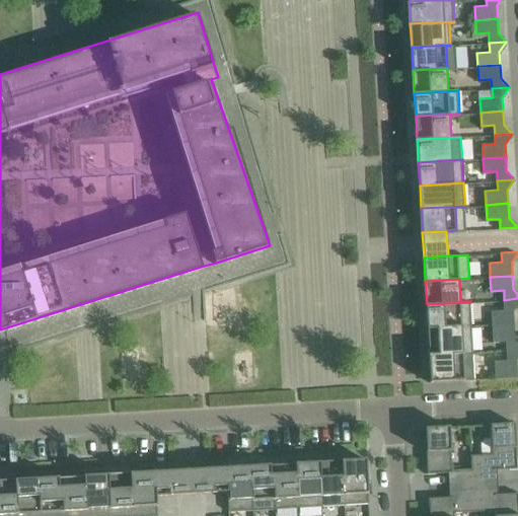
[(517,298),(504,300),(505,309),(492,309),(493,323),(515,322),(514,308),(517,303),(517,298)]
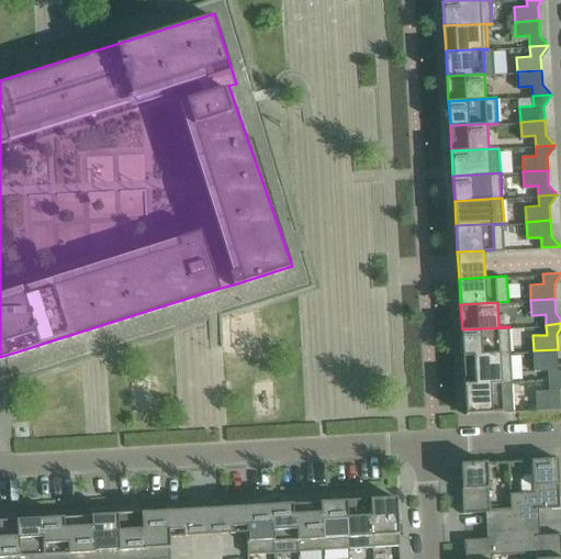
[(509,327),(462,330),(463,355),(511,351),(509,327)]
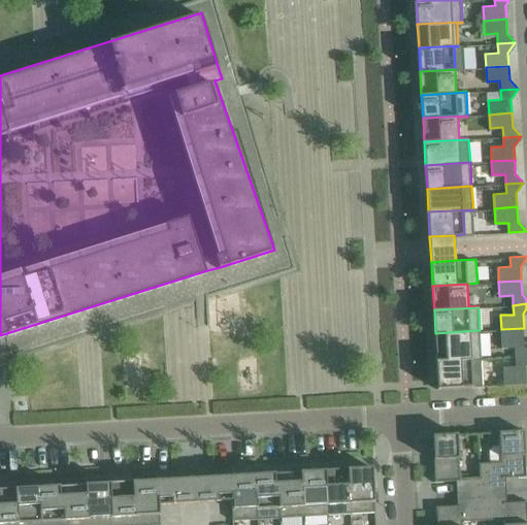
[(526,347),(525,345),(524,328),(501,329),(502,347),(515,347),(516,356),(526,354),(526,347)]
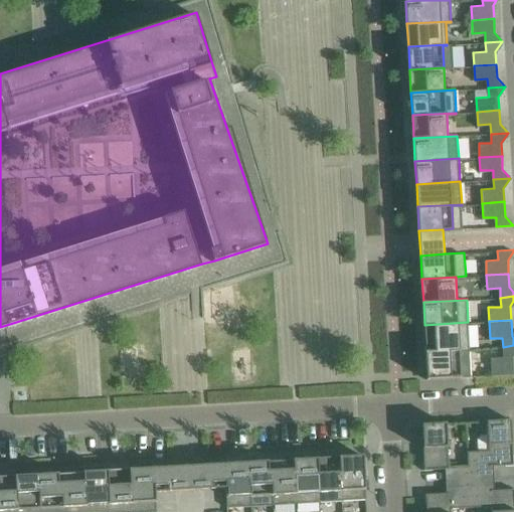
[(468,322),(424,325),(425,351),(470,349),(468,322)]
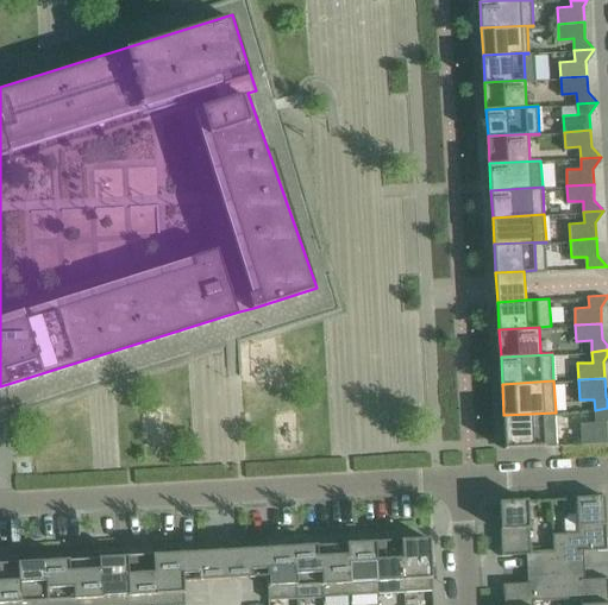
[(607,408),(595,410),(596,421),(581,422),(582,442),(607,441),(607,420),(607,408)]
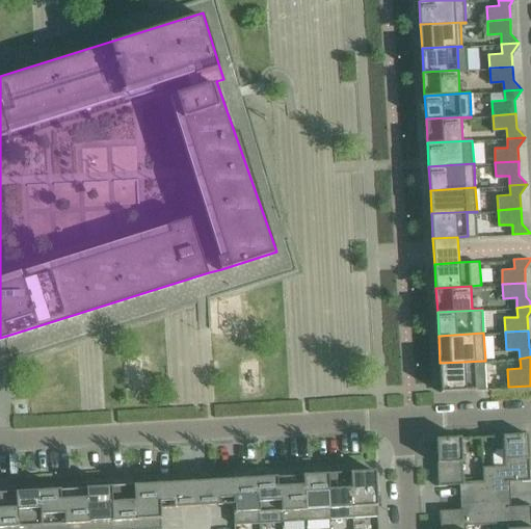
[(485,361),(440,363),(442,391),(477,389),(475,362),(485,362),(485,361)]
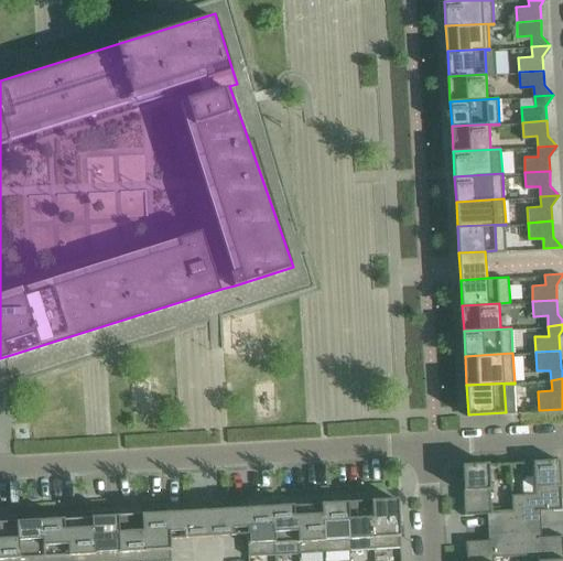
[(516,524),(542,522),(541,509),(562,508),(562,483),(561,459),(533,460),(536,492),(513,493),(516,524)]
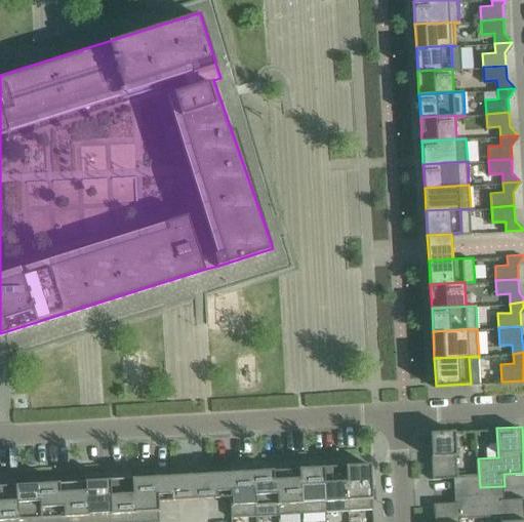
[(480,487),(478,458),(477,458),(478,474),(457,475),(455,430),(431,432),(434,478),(454,477),(455,489),(480,487)]
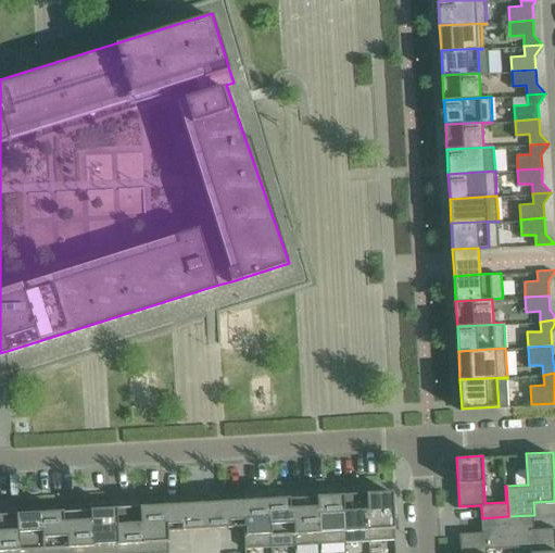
[(393,490),(367,492),(370,539),(395,538),(393,490)]
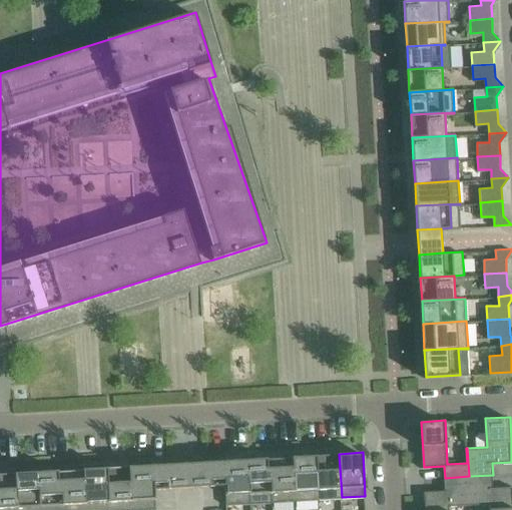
[(342,497),(339,454),(317,455),(319,499),(342,497)]
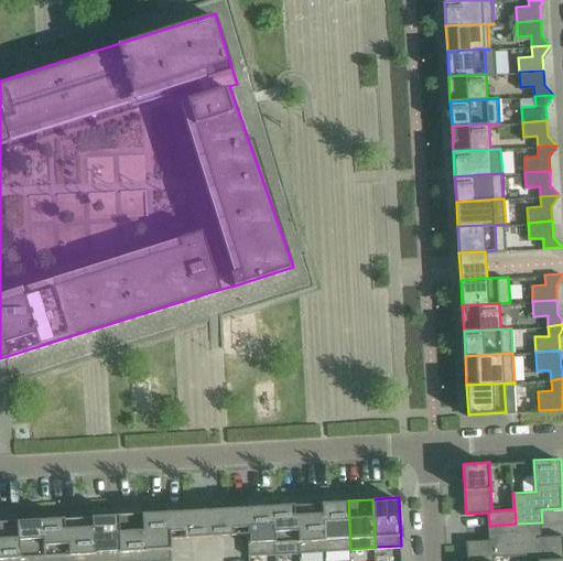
[(350,549),(348,500),(323,502),(325,550),(350,549)]
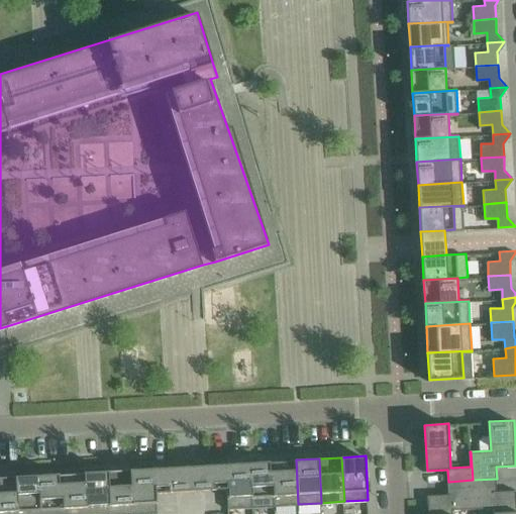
[(298,504),(296,459),(270,461),(271,478),(274,478),(276,505),(298,504)]
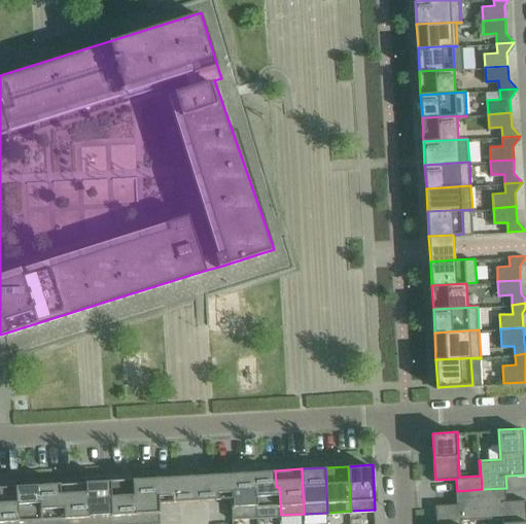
[(275,470),(254,472),(257,517),(258,516),(257,507),(279,505),(280,515),(281,515),(279,487),(276,487),(275,470)]
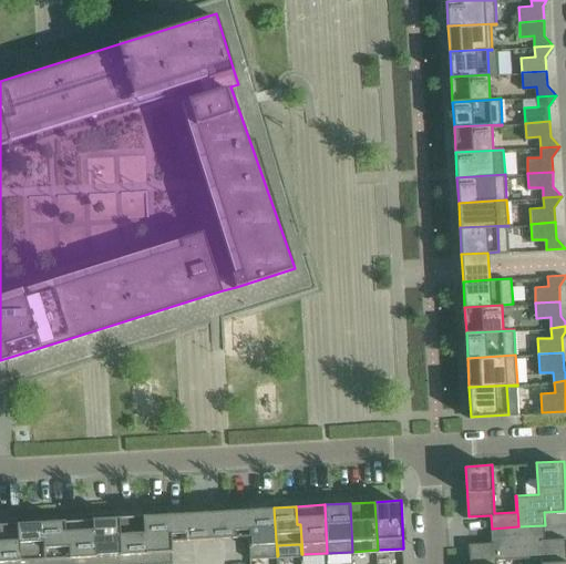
[(277,556),(274,508),(249,509),(250,536),(249,536),(250,557),(277,556)]
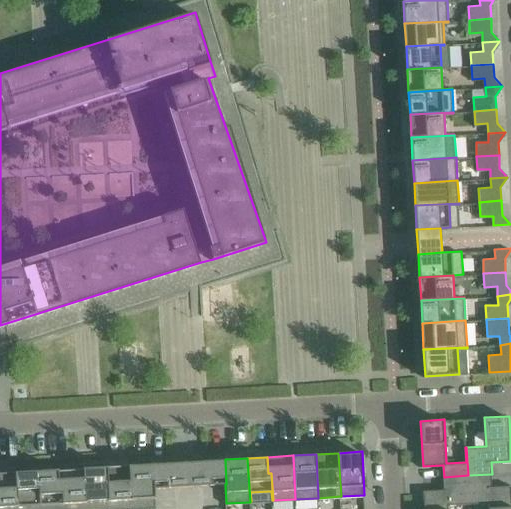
[(225,459),(200,461),(189,461),(190,486),(225,484),(226,484),(225,459)]
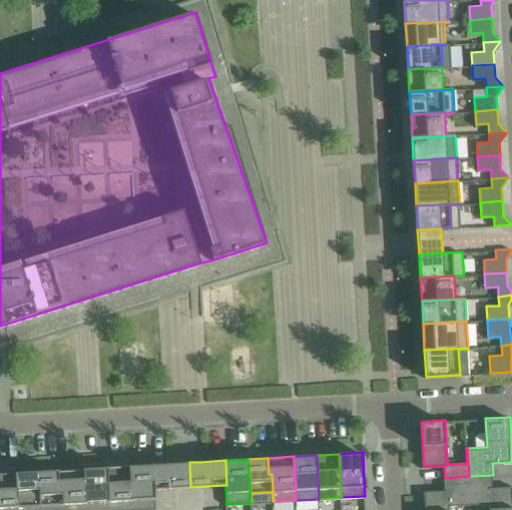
[(189,462),(177,463),(153,465),(154,489),(155,489),(190,487),(189,462)]
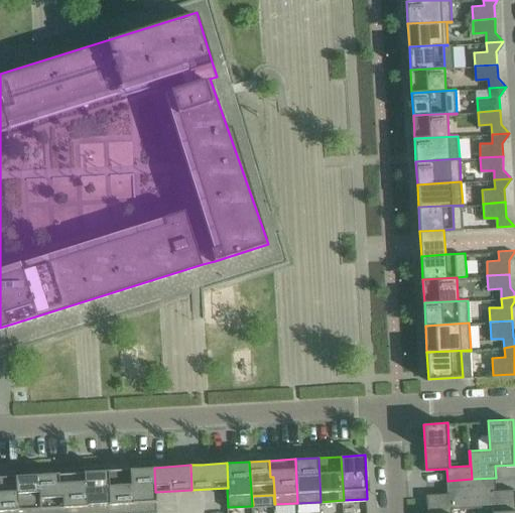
[(154,468),(131,469),(133,512),(157,511),(156,492),(155,492),(154,468)]
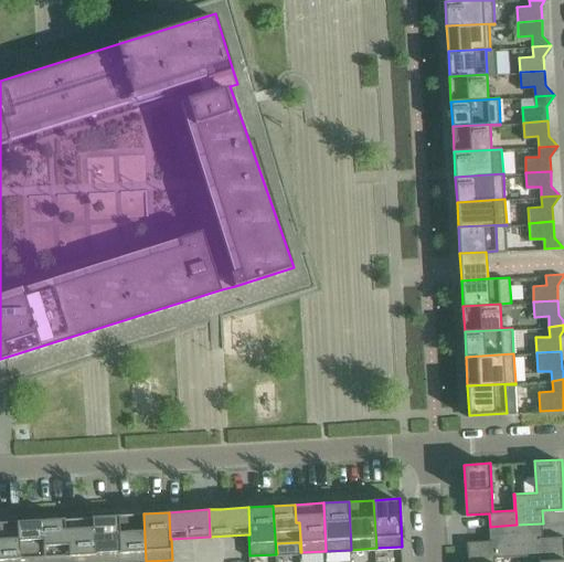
[(144,513),(118,515),(120,561),(134,561),(146,561),(144,513)]
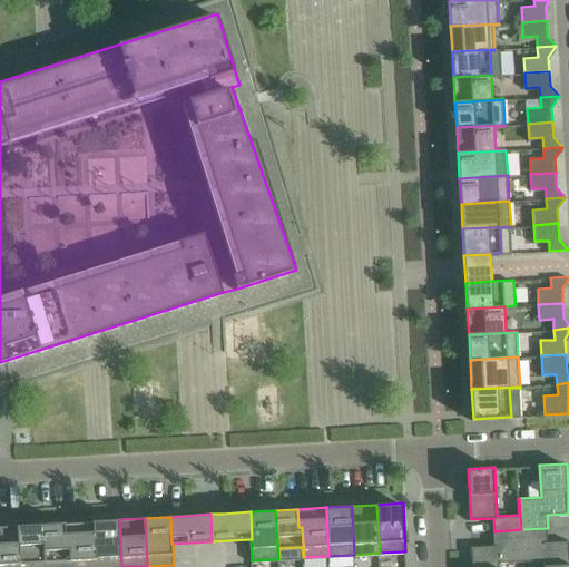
[(121,566),(119,519),(94,521),(96,566),(121,566)]
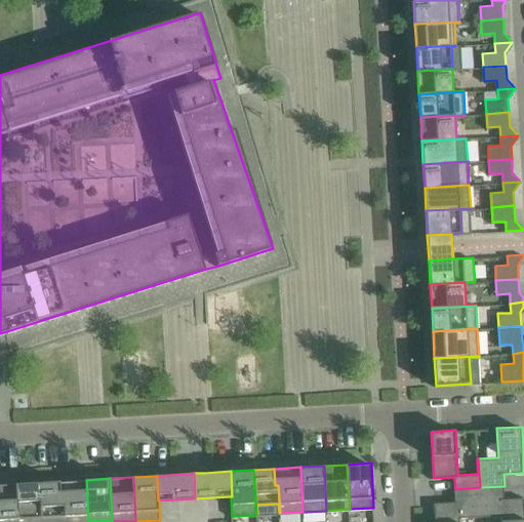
[(88,521),(86,480),(59,481),(61,498),(65,497),(65,521),(88,521)]
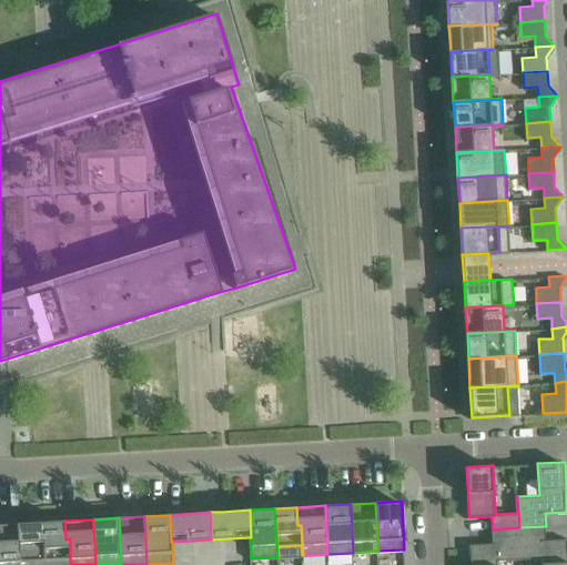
[(64,521),(43,522),(46,564),(70,564),(70,538),(66,540),(64,521)]
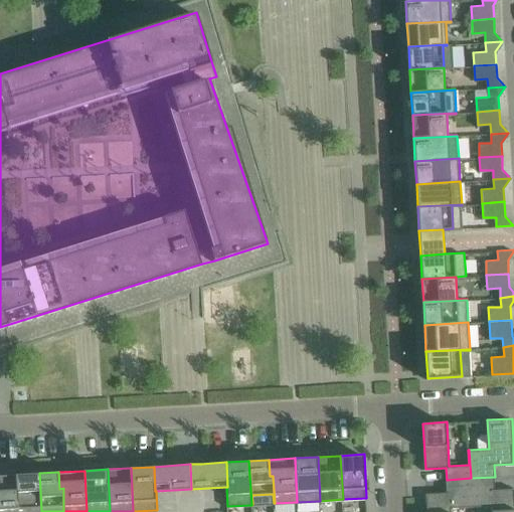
[(41,511),(39,473),(16,475),(18,511),(41,511)]
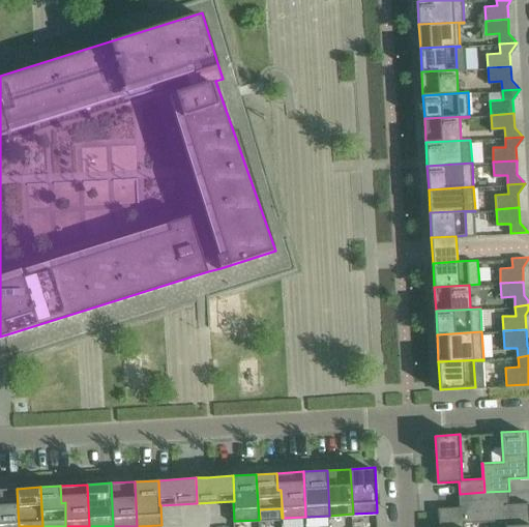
[(0,526),(19,526),(17,489),(0,489),(0,526)]
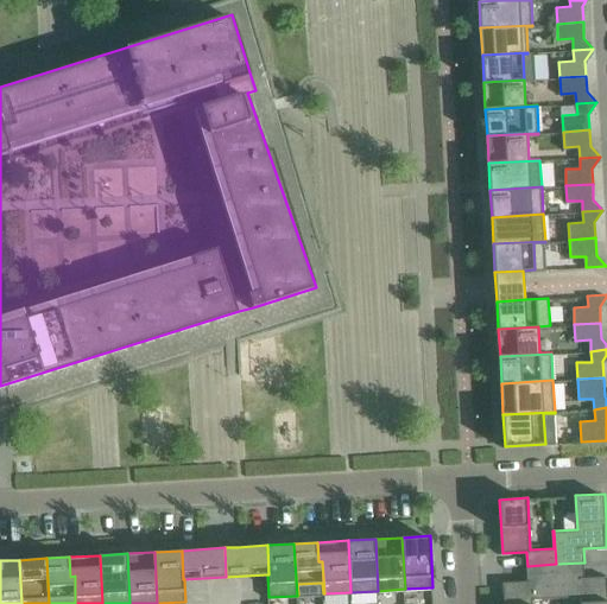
[(585,563),(556,564),(557,597),(582,596),(582,603),(606,603),(606,574),(585,577),(585,563)]
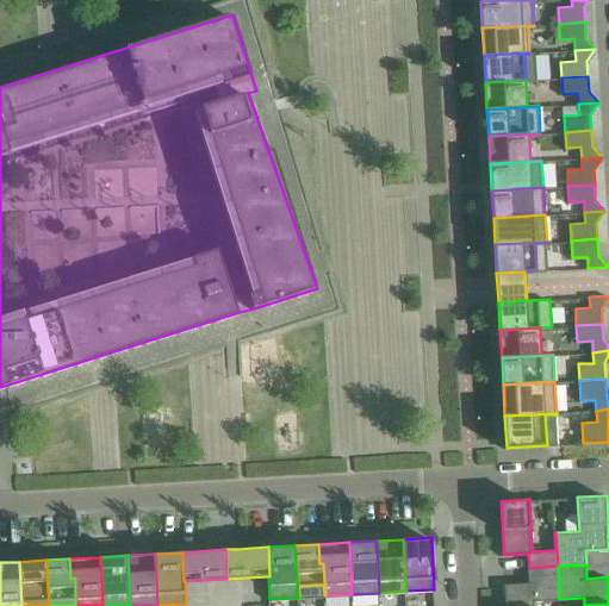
[(558,566),(529,568),(530,581),(505,583),(507,605),(535,605),(535,600),(559,599),(558,566)]
